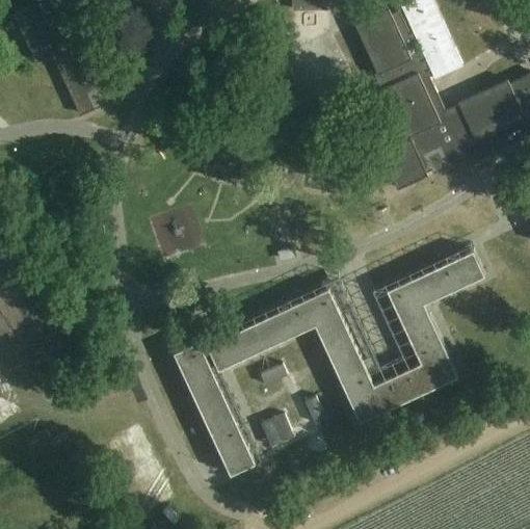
[(25,0),(29,8),(14,16),(36,64),(52,57),(79,116),(104,105),(99,94),(114,86),(75,0),(25,0)]
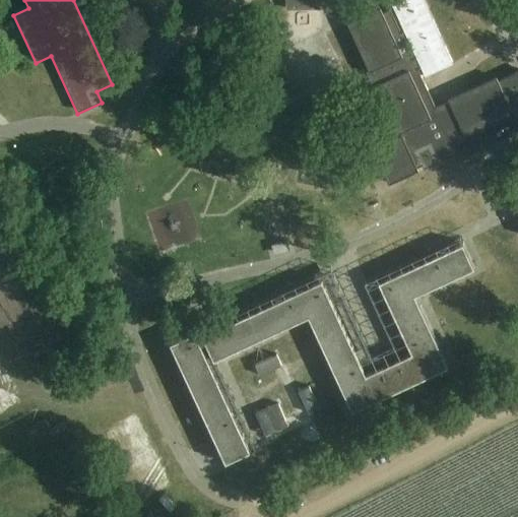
[(319,12),(318,0),(284,0),(285,13),(319,12)]
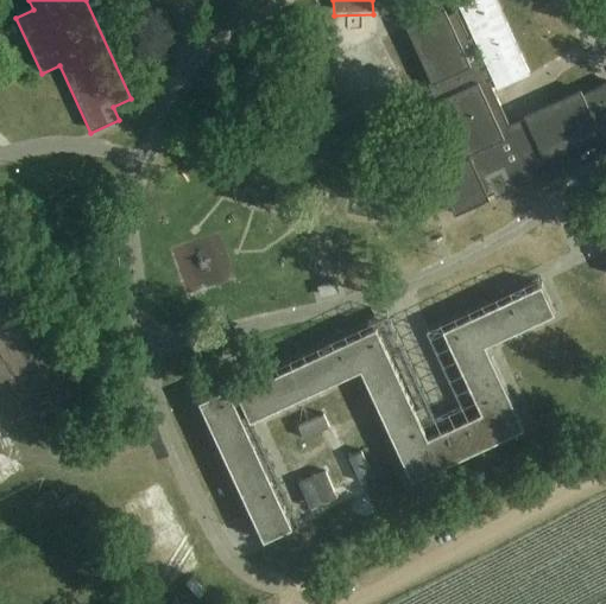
[(491,82),(496,93),(528,78),(491,0),(477,0),(456,10),(467,31),(462,32),(467,43),(472,40),(485,70),(480,72),(486,84),(491,82)]
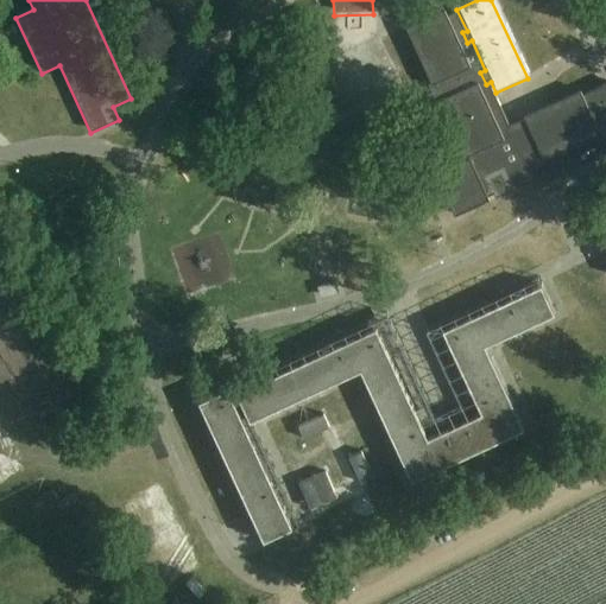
[(446,19),(443,13),(405,31),(430,84),(427,86),(436,106),(439,105),(466,163),(434,178),(453,218),(486,203),(485,199),(492,196),(494,199),(540,178),(542,183),(561,175),(559,170),(567,166),(561,152),(597,135),(605,154),(605,86),(580,99),(579,94),(523,119),(525,124),(509,132),(486,84),(480,72),(467,43),(462,32),(454,14),(446,19)]
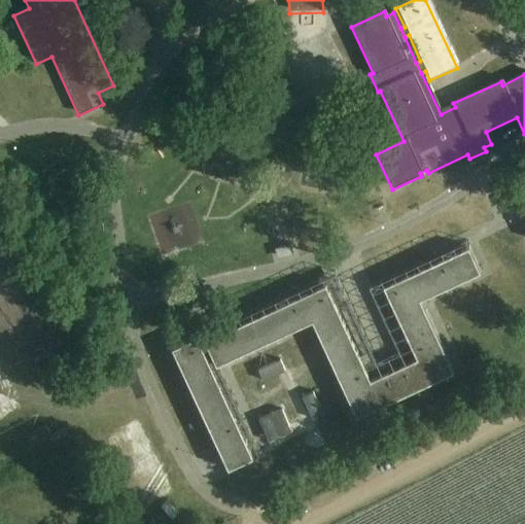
[(184,230),(162,235),(168,260),(190,255),(184,230)]
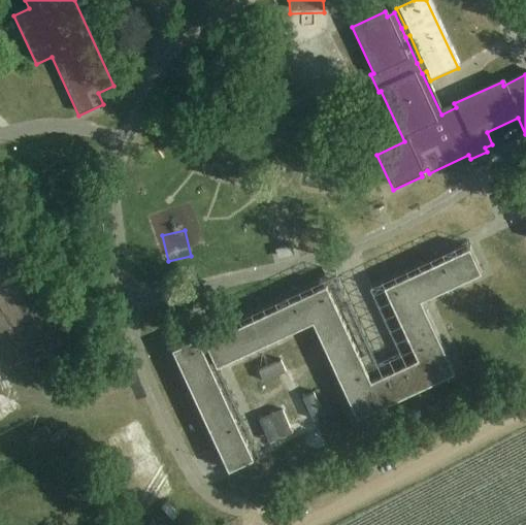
[(216,369),(311,324),(356,420),(453,375),(420,303),(480,275),(468,250),(383,290),(417,361),(369,384),(325,287),(203,343),(216,369)]
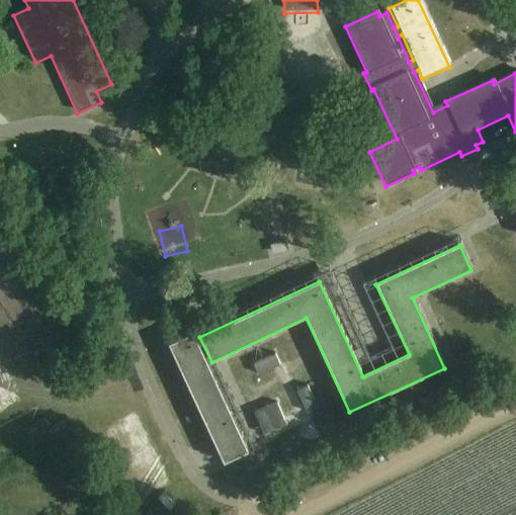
[(438,294),(478,279),(475,272),(436,288),(438,294)]
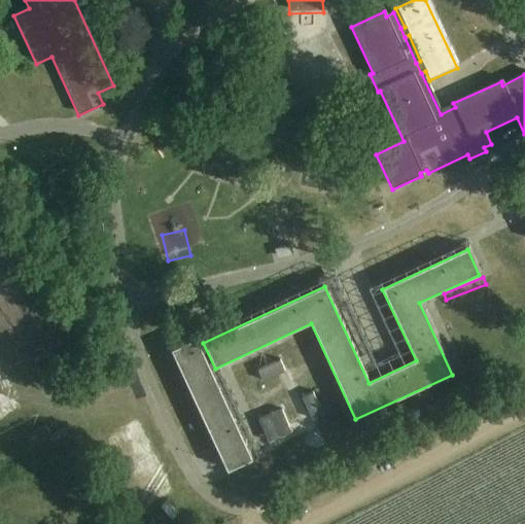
[(196,339),(171,351),(226,473),(252,460),(196,339)]
